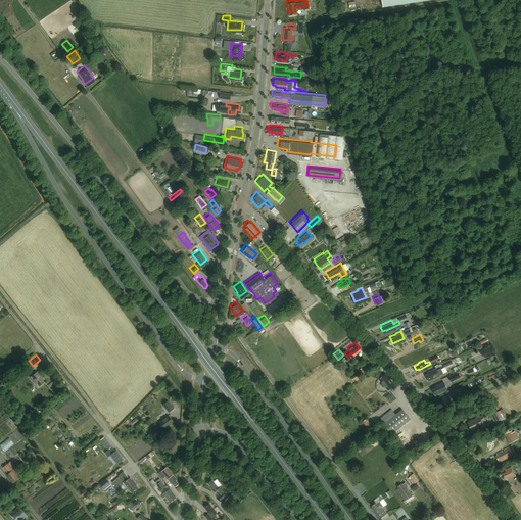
[(426,370),(427,371),(423,373),(426,379),(438,373),(437,373),(444,370),(442,365),(435,368),(434,366),(426,370)]
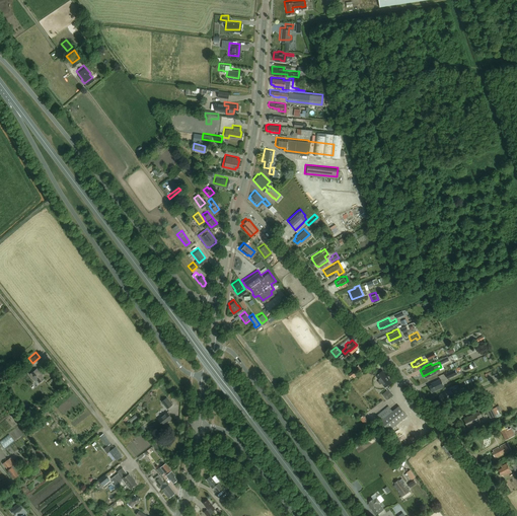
[(27,371),(35,381),(42,376),(40,373),(41,373),(34,366),(27,371)]
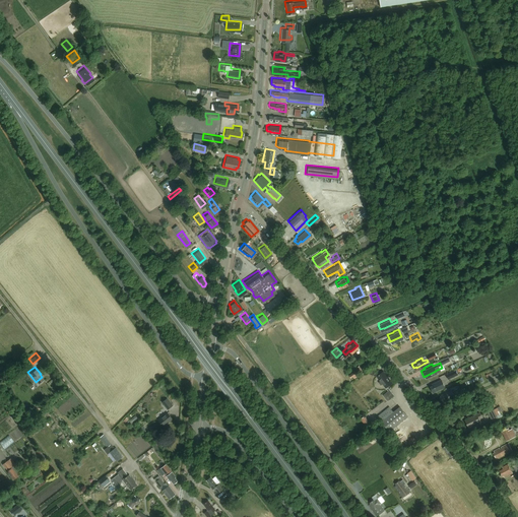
[(386,388),(378,394),(382,401),(392,393),(385,384),(390,380),(381,369),(375,374),(386,388)]
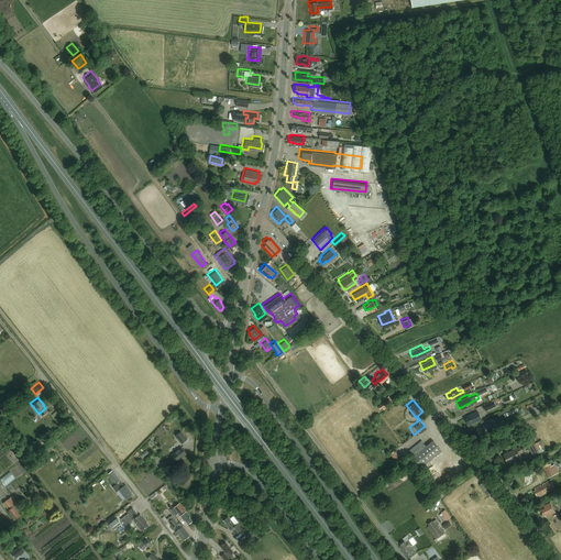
[(466,415),(463,416),(466,423),(480,417),(475,408),(466,413),(466,415)]
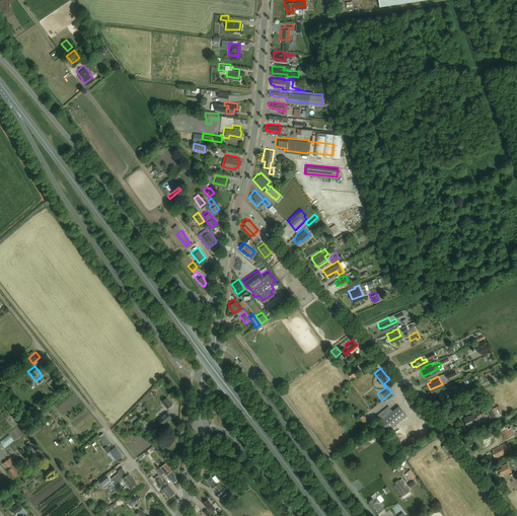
[(441,399),(451,394),(448,386),(441,390),(438,392),(438,393),(437,394),(439,398),(440,397),(441,399)]
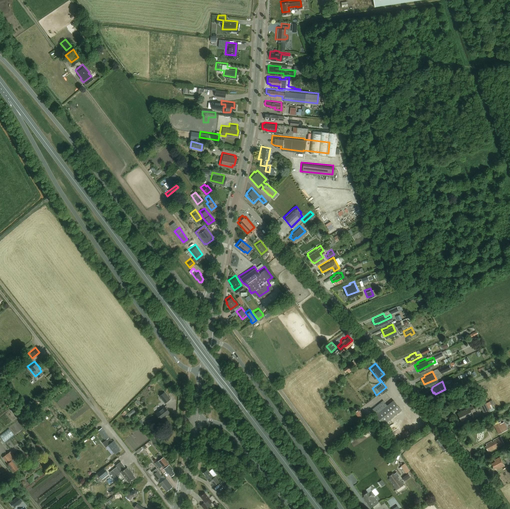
[(168,397),(162,389),(157,394),(163,401),(168,397)]
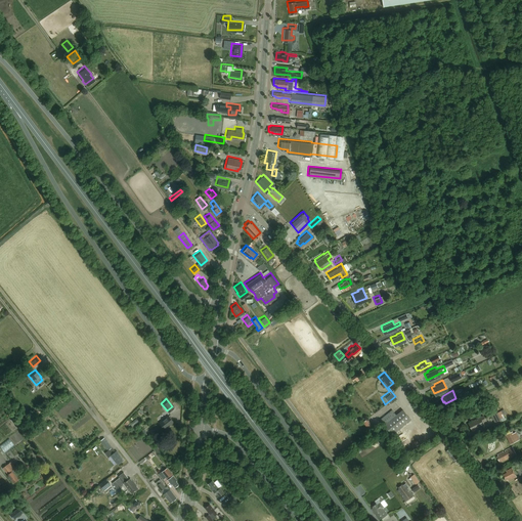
[(390,432),(408,417),(401,407),(394,413),(390,407),(378,418),(390,432)]
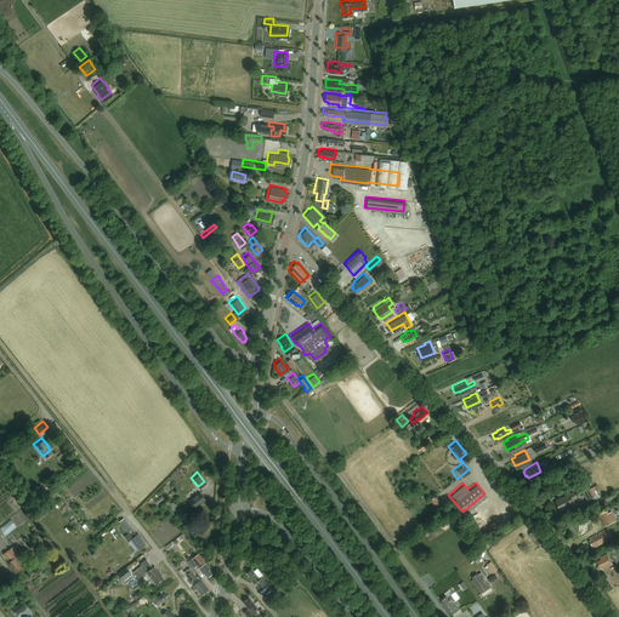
[(588,485),(580,489),(584,497),(591,493),(588,485)]
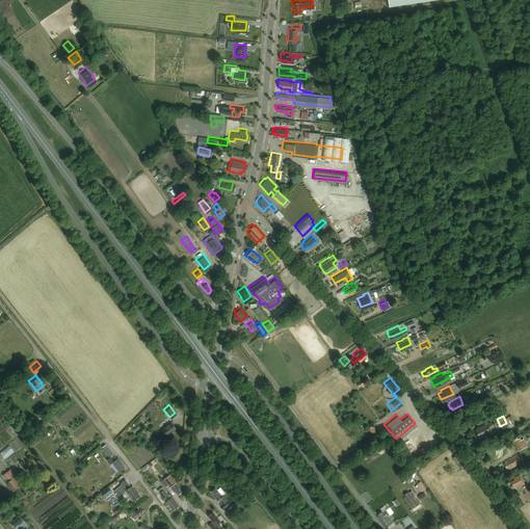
[(160,427),(165,433),(168,430),(168,431),(175,426),(169,419),(160,427)]
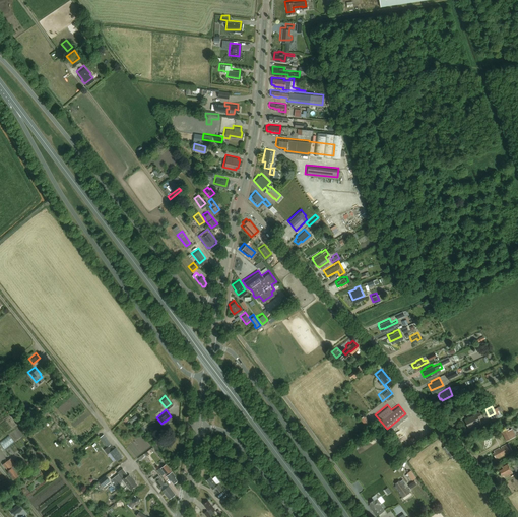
[(480,415),(477,410),(462,417),(466,426),(478,419),(477,416),(480,415)]
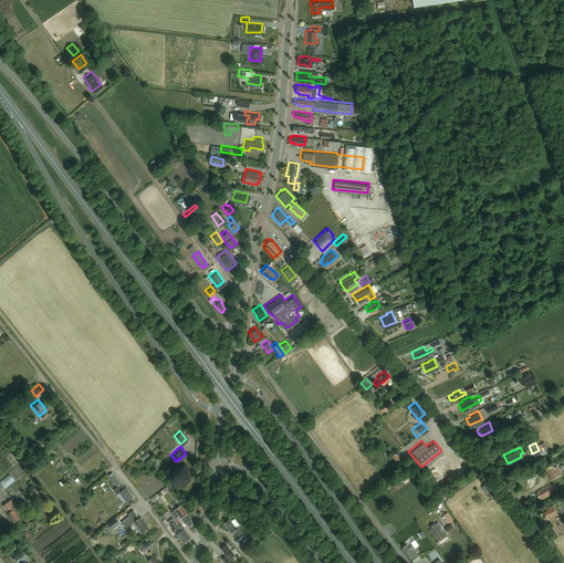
[(401,459),(395,450),(390,454),(397,462),(401,459)]
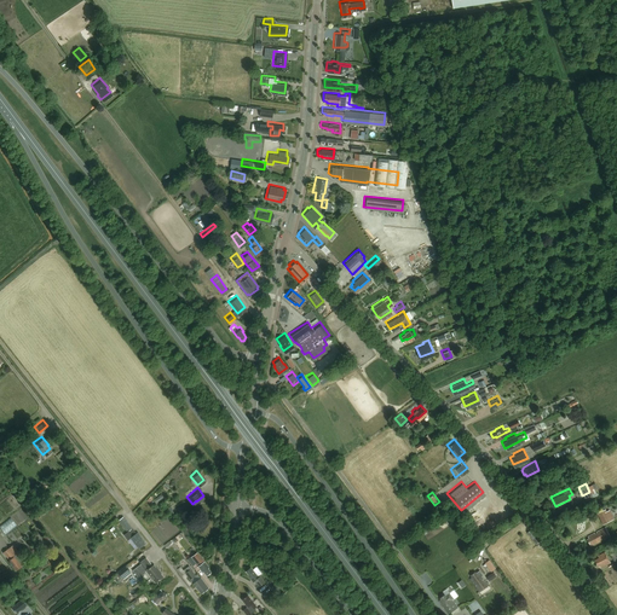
[(4,529),(27,514),(22,505),(0,521),(0,524),(4,529)]
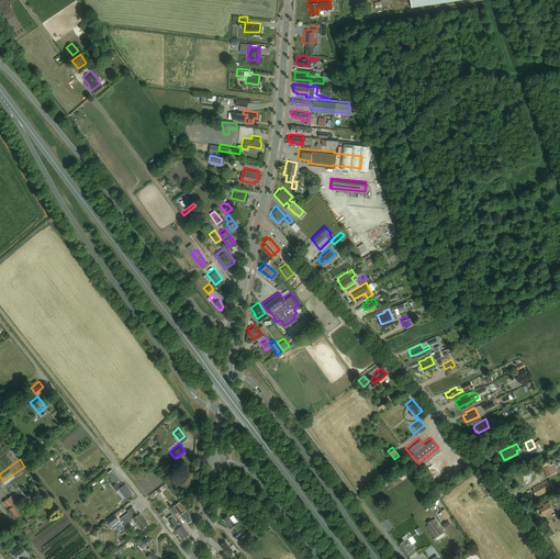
[(552,470),(547,460),(539,465),(545,474),(552,470)]
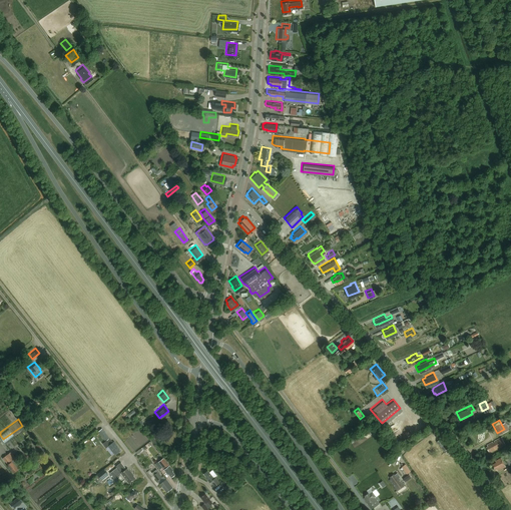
[(110,452),(112,451),(113,453),(119,448),(112,439),(111,440),(100,426),(96,429),(103,439),(101,441),(110,452)]
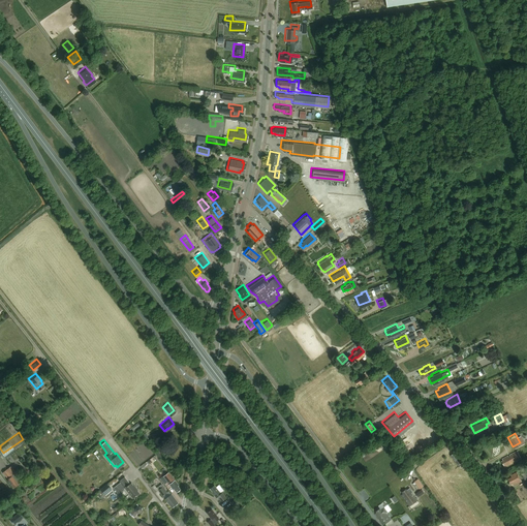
[(463,457),(455,447),(448,453),(456,463),(463,457)]
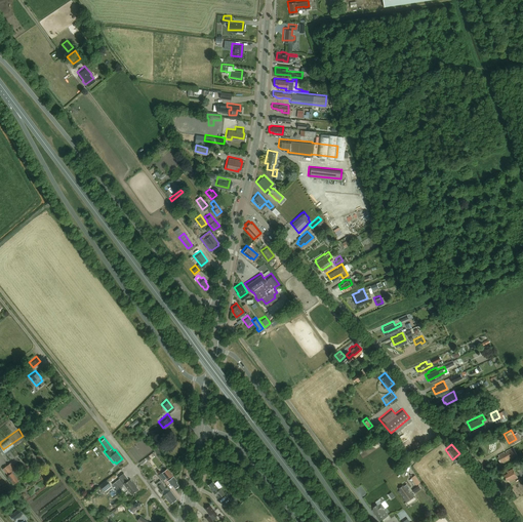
[(497,454),(495,455),(498,462),(515,452),(511,445),(496,452),(497,454)]
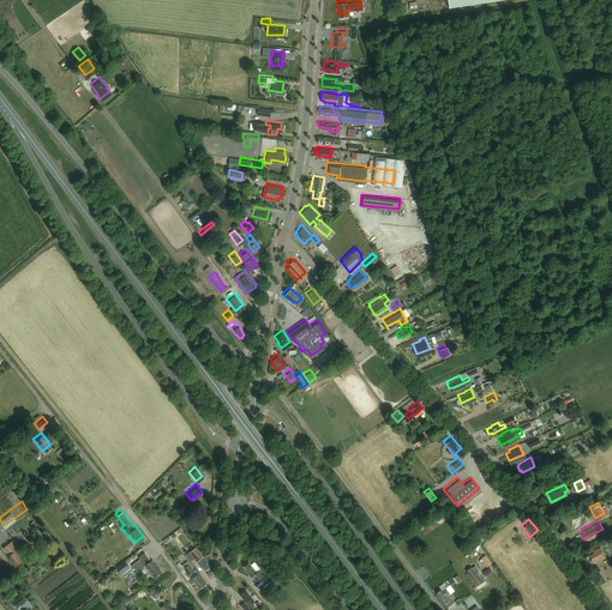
[(16,545),(10,537),(0,545),(0,548),(5,554),(6,554),(13,563),(19,559),(11,549),(16,545)]
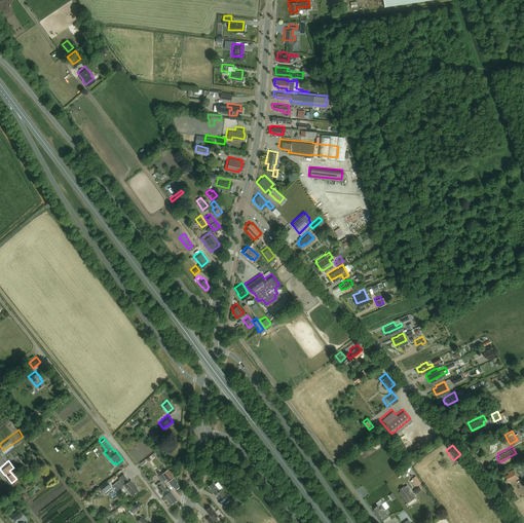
[(517,476),(512,467),(506,470),(507,472),(502,474),(506,479),(507,478),(508,481),(517,476)]
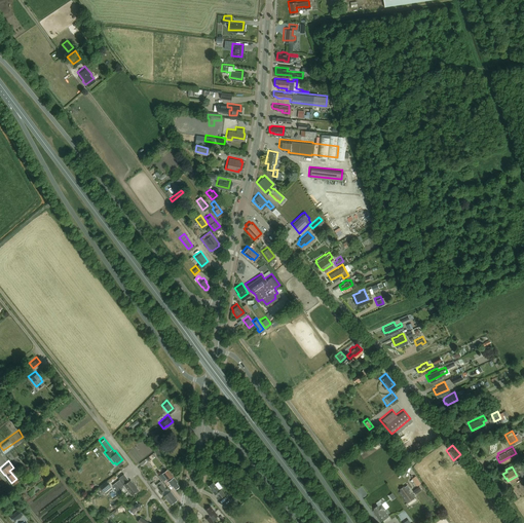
[(166,479),(171,484),(171,483),(174,487),(178,484),(175,480),(176,480),(172,475),(165,468),(161,471),(167,479),(166,479)]
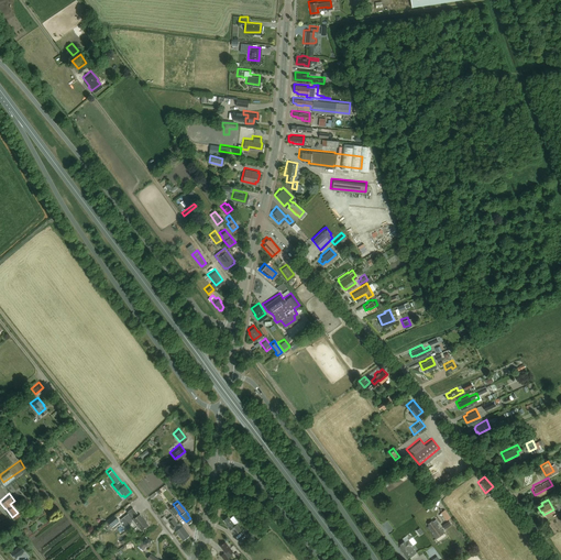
[(127,511),(119,517),(123,524),(131,518),(140,528),(145,524),(143,520),(145,519),(142,516),(141,516),(138,512),(133,515),(129,512),(133,508),(131,505),(125,509),(127,511)]
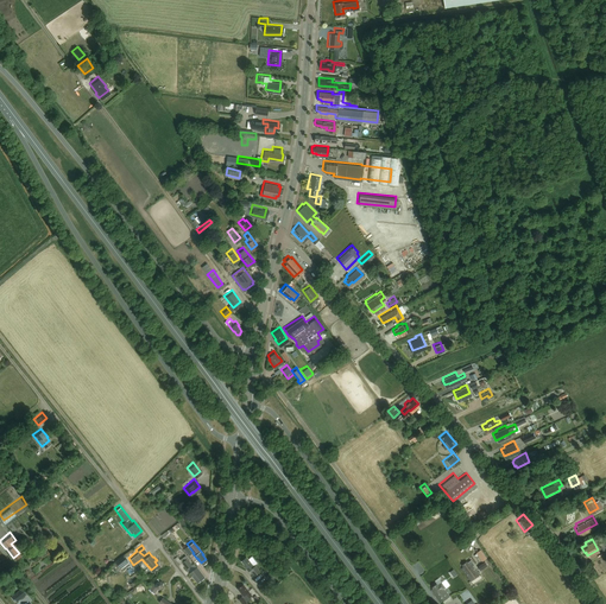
[(478,547),(473,551),(480,559),(485,555),(478,547)]
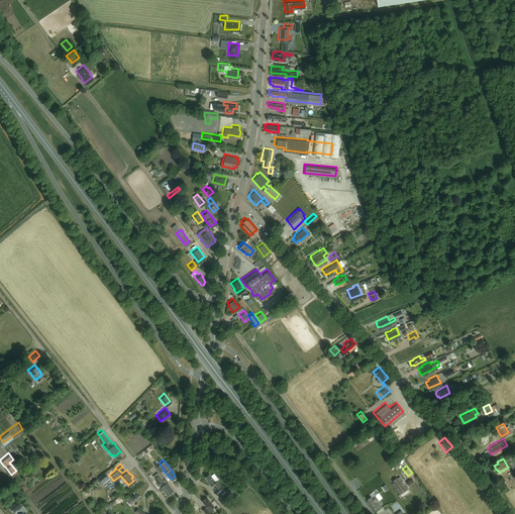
[(96,476),(100,481),(107,475),(103,471),(96,476)]
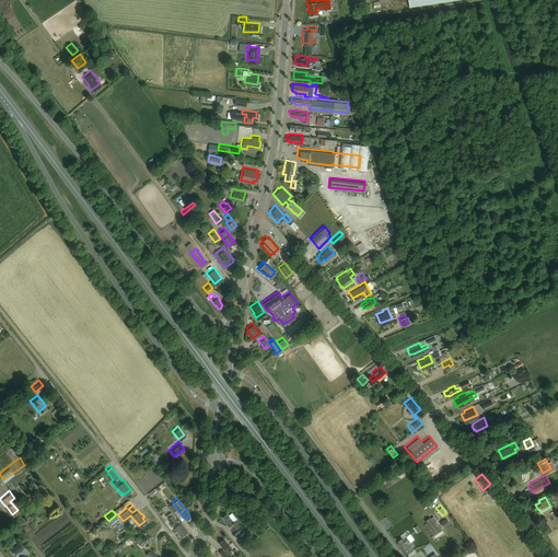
[(224,511),(220,514),(223,518),(222,518),(228,524),(229,523),(232,529),(237,524),(233,519),(232,520),(224,511)]
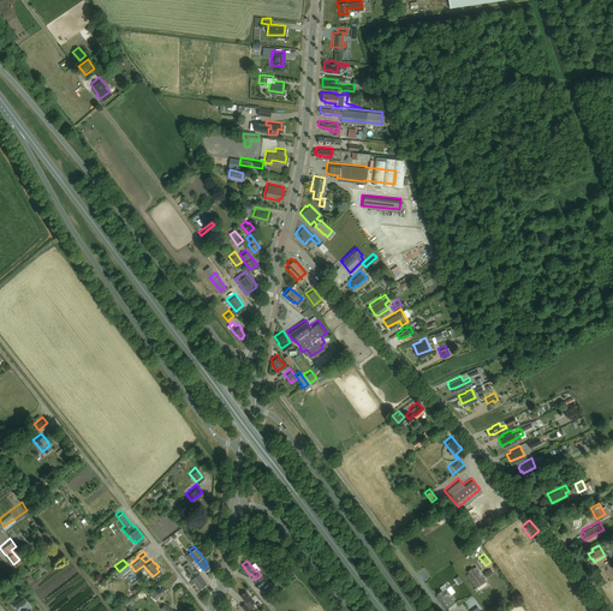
[(182,567),(186,573),(192,569),(188,562),(182,567)]
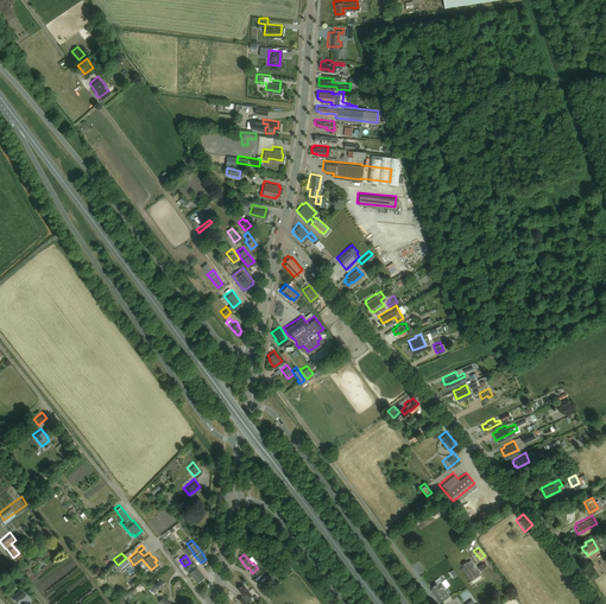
[(468,558),(465,560),(465,559),(460,563),(461,564),(460,566),(468,578),(477,572),(471,563),(472,561),(468,558)]
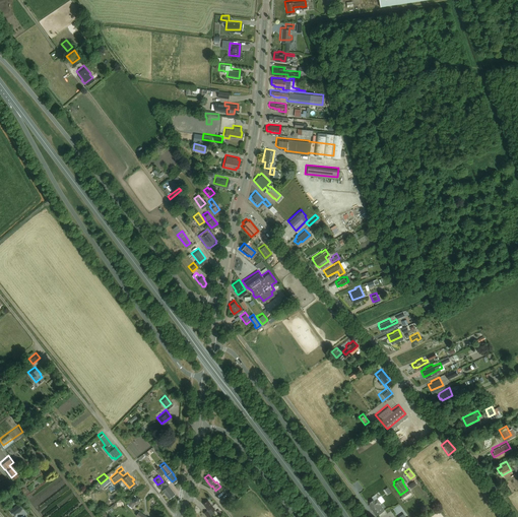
[(160,488),(167,497),(173,492),(167,483),(160,488)]
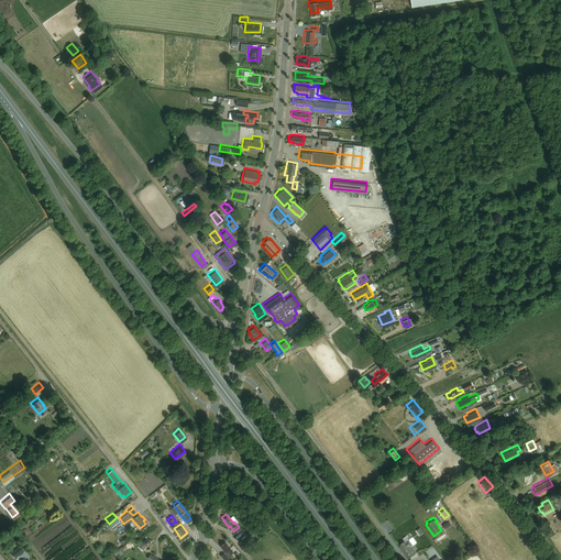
[(253,536),(248,529),(243,533),(249,539),(253,536)]
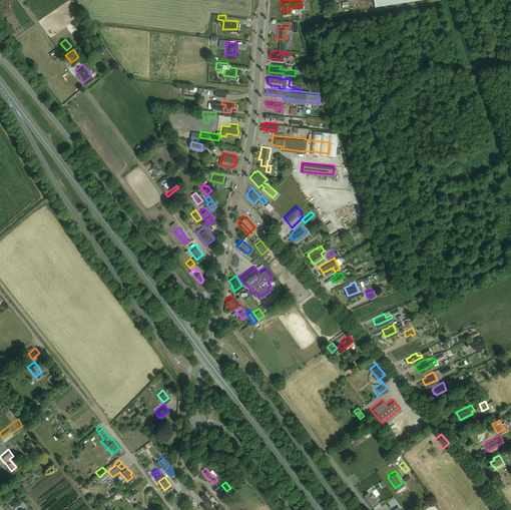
[(123,495),(128,499),(132,495),(134,494),(136,492),(136,490),(133,488),(131,488),(129,490),(128,489),(123,495)]
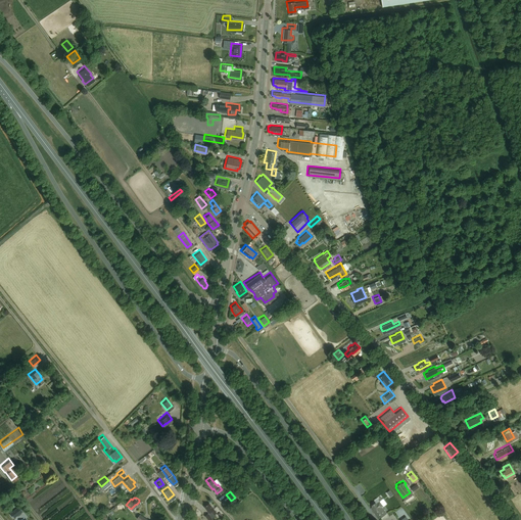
[(372,511),(376,516),(384,511),(379,505),(381,504),(378,499),(374,502),(374,501),(370,504),(371,505),(369,506),(372,509),(373,510),(372,511)]
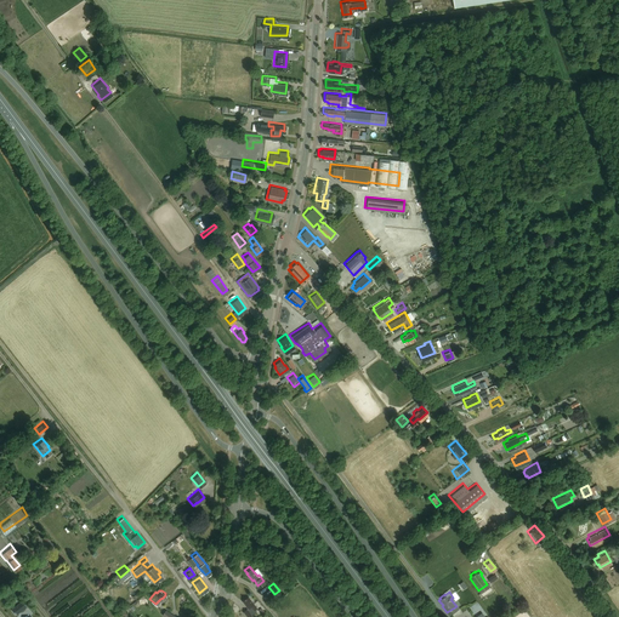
[(242,609),(246,616),(254,610),(253,607),(255,605),(246,594),(240,599),(246,605),(242,609)]
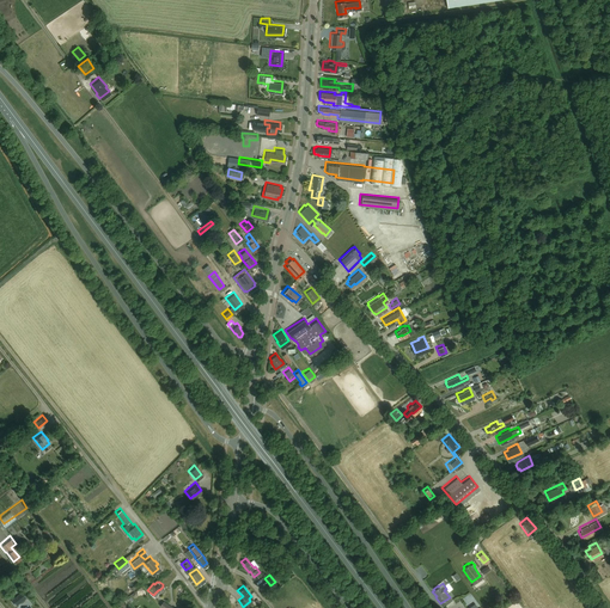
[(17,600),(24,594),(20,589),(13,595),(17,600)]
